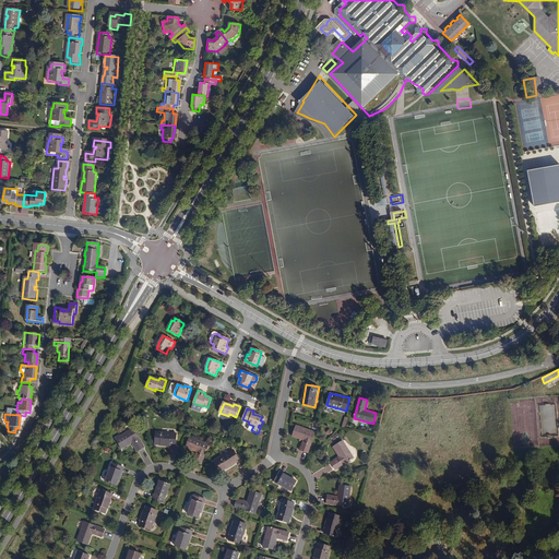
[(318,432),(299,425),(295,435),(306,440),(302,449),(310,452),(318,432)]
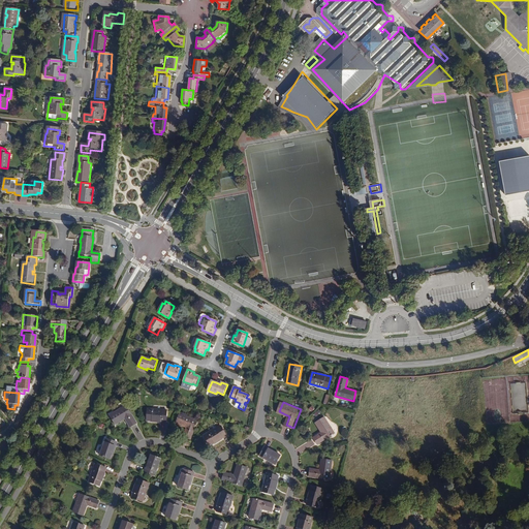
[(136,423),(126,406),(110,415),(116,425),(125,418),(130,427),(136,423)]
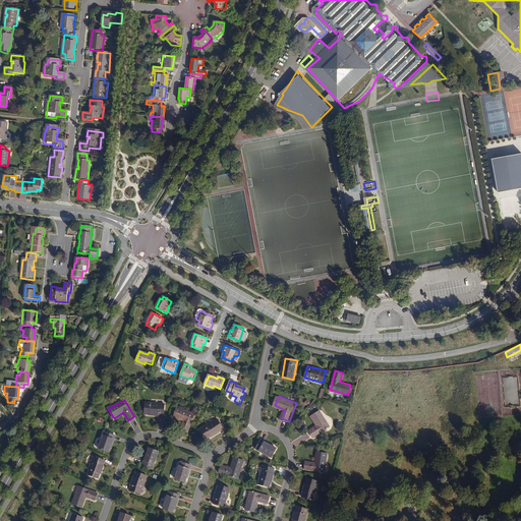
[(165,404),(146,403),(145,414),(164,415),(165,404)]
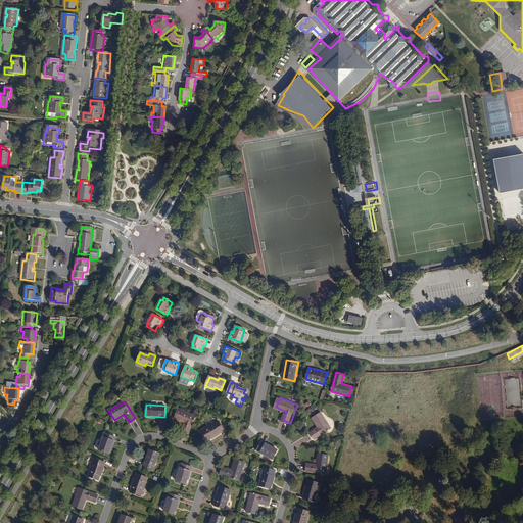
[(195,415),(178,409),(174,419),(185,423),(181,431),(188,434),(195,415)]
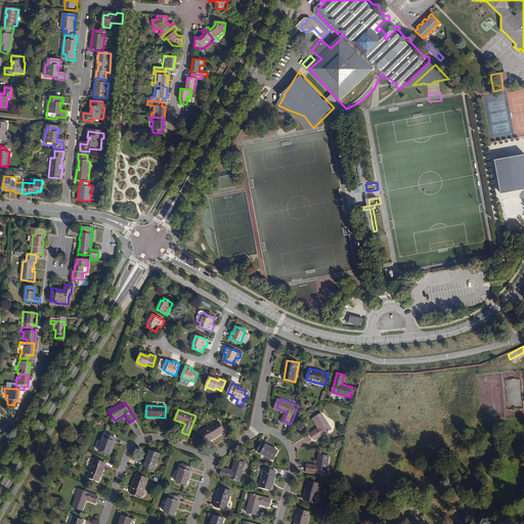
[(333,429),(322,413),(314,419),(319,428),(311,433),(315,440),(333,429)]
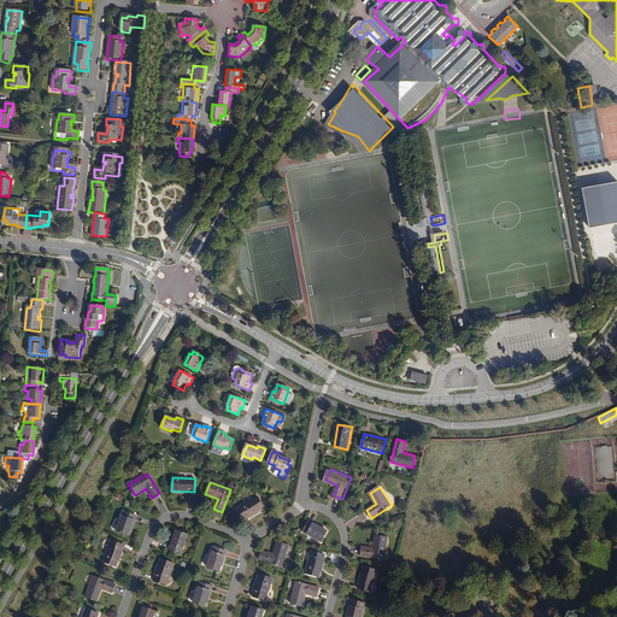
[(263,509),(256,497),(236,509),(244,519),(263,509)]
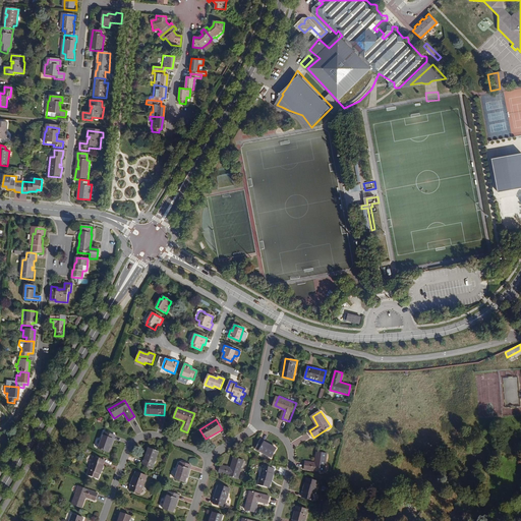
[(115,435),(105,431),(99,449),(109,452),(110,448),(115,435)]
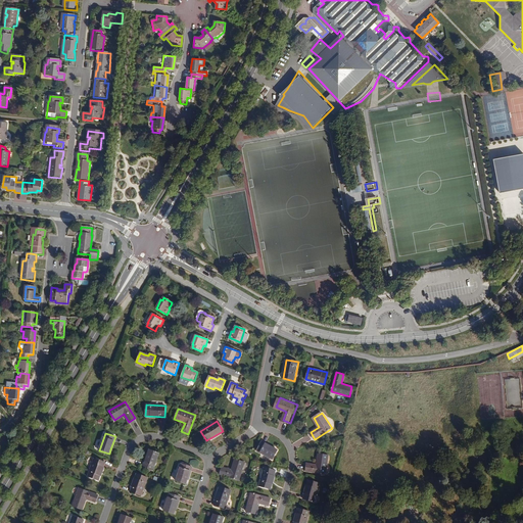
[(274,448),(263,441),(257,450),(273,460),(279,450),(274,448)]
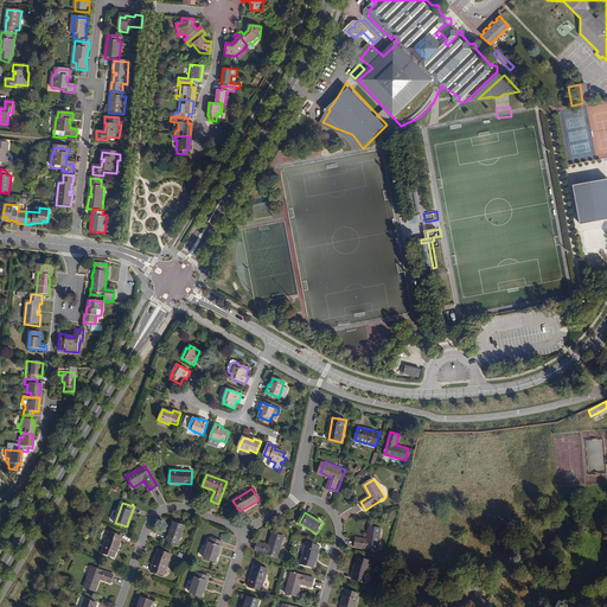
[(185,525),(174,522),(172,526),(167,542),(178,545),(185,525)]
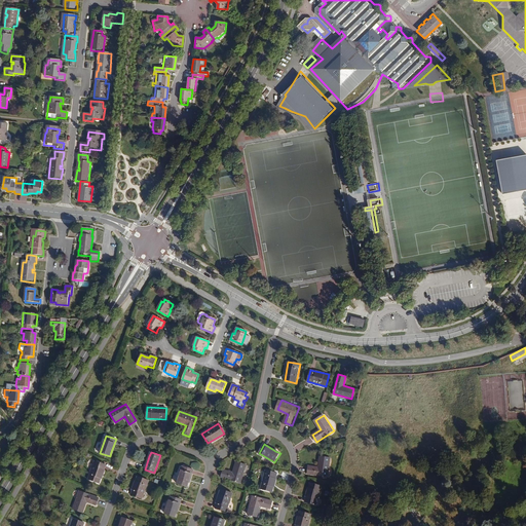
[(331,458),(321,456),(318,467),(309,466),(308,474),(328,477),(331,458)]
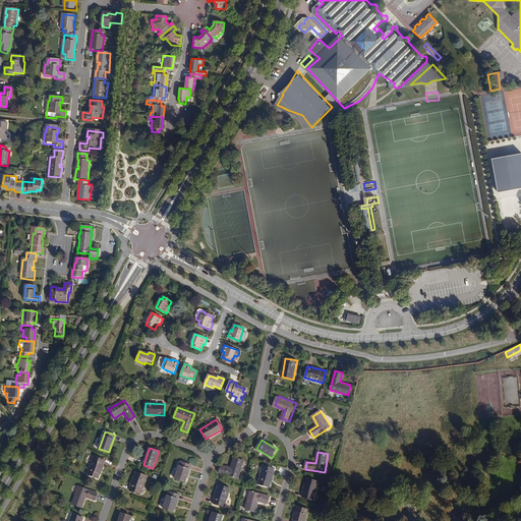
[(105,460),(94,456),(88,474),(99,478),(105,460)]
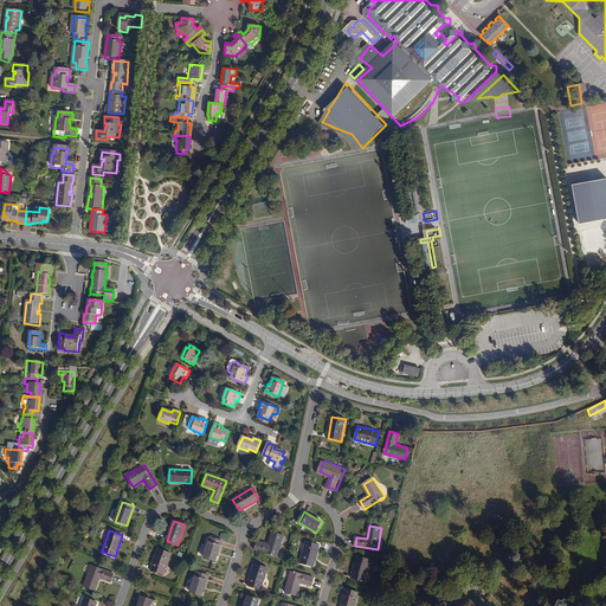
[(284,536),(272,533),(268,545),(258,542),(256,549),(278,556),(284,536)]
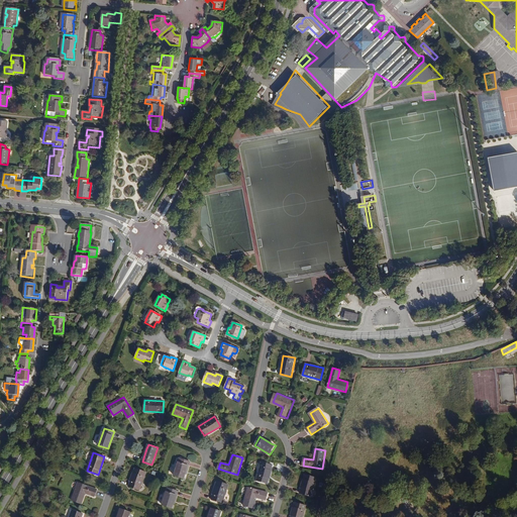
[(189,461),(180,458),(174,476),(184,479),(186,475),(189,461)]
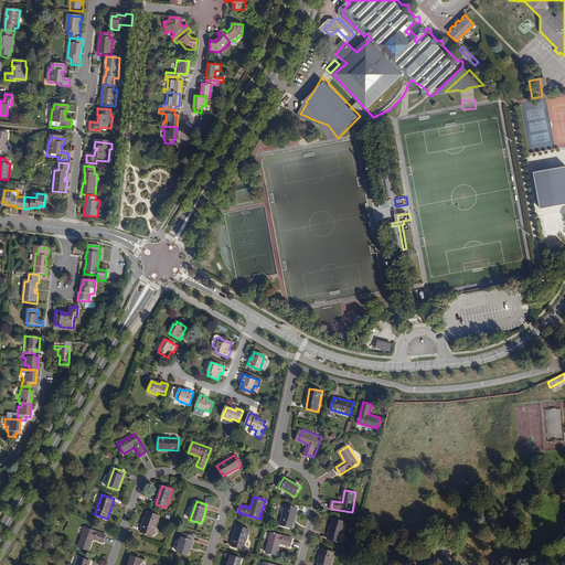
[(298,509),(285,505),(279,525),(292,529),(298,509)]
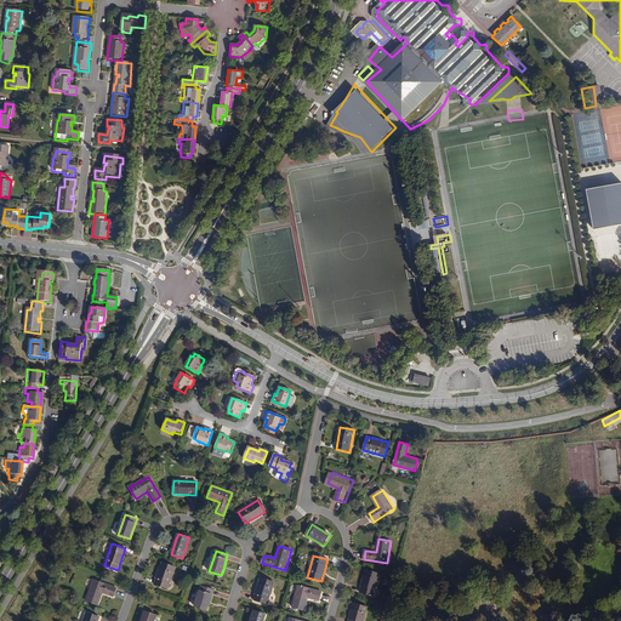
[(176,568),(163,563),(155,584),(169,588),(176,568)]
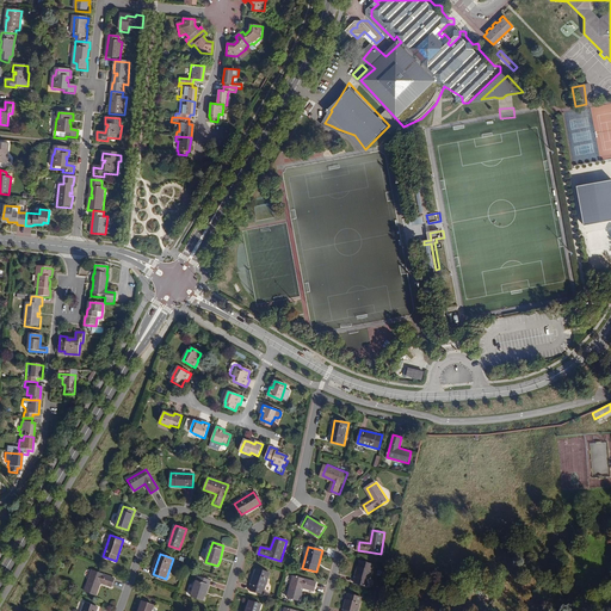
[(374,566),(362,562),(356,584),(369,587),(374,566)]
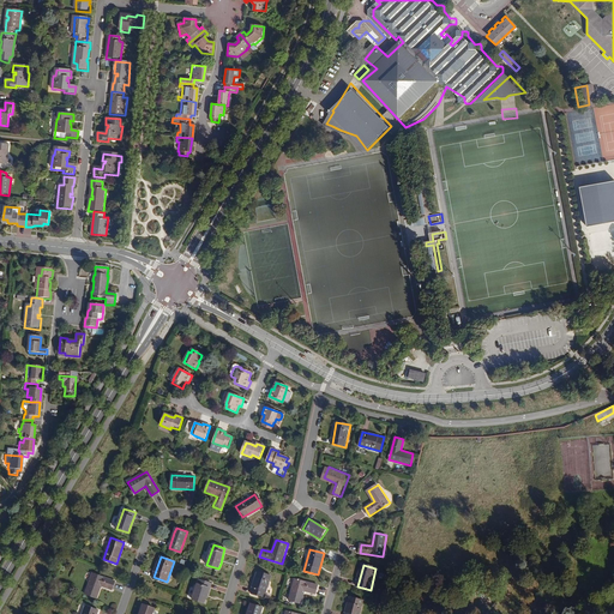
[(272,576),(259,572),(252,594),(265,597),(272,576)]
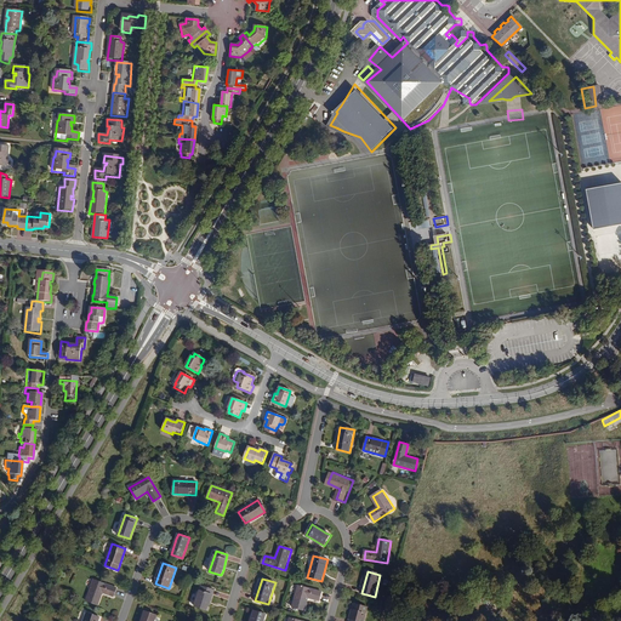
[(117,588),(93,580),(86,600),(98,605),(103,593),(113,597),(117,588)]
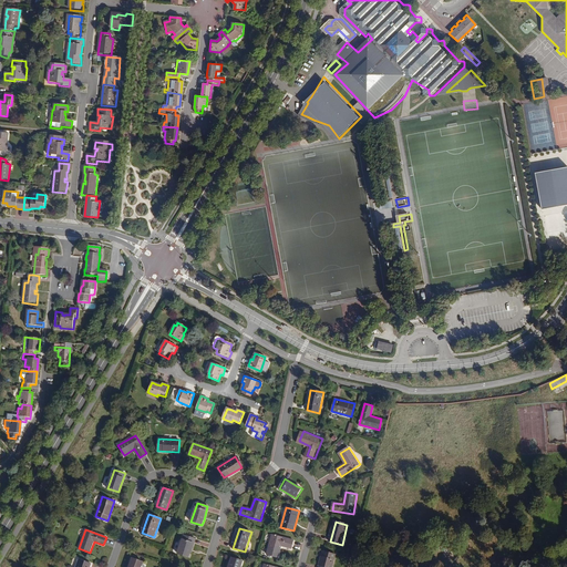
[(195,538),(184,535),(178,554),(188,557),(191,552),(195,538)]
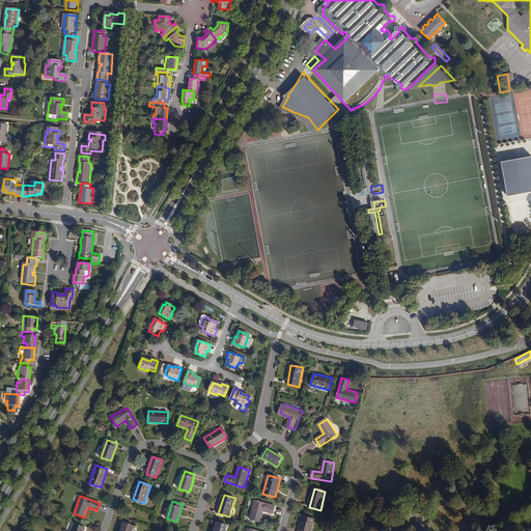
[(275,506),(255,501),(250,520),(260,522),(263,511),(273,513),(275,506)]
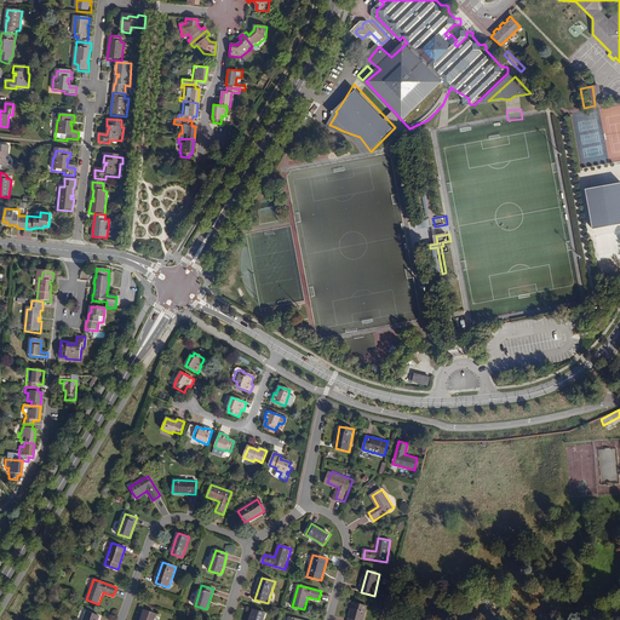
[(363,619),(368,607),(355,603),(349,619),(363,619)]
